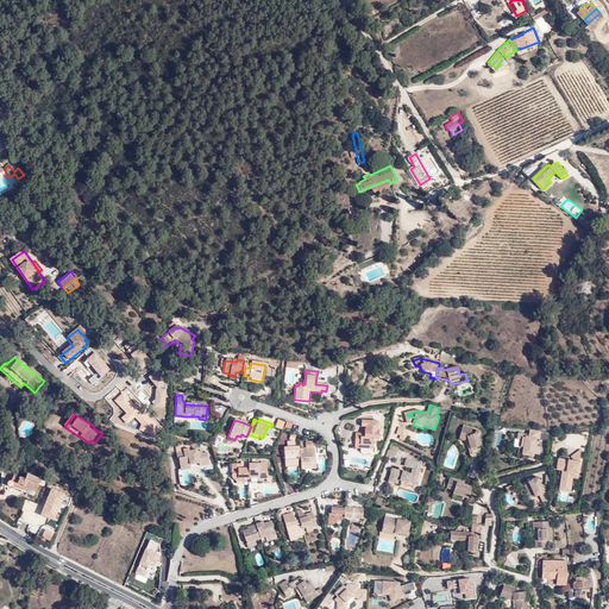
[(355,434),(355,447),(372,447),(372,441),(378,441),(380,431),(374,431),(374,422),(362,421),(360,428),(364,428),(364,435),(355,434)]
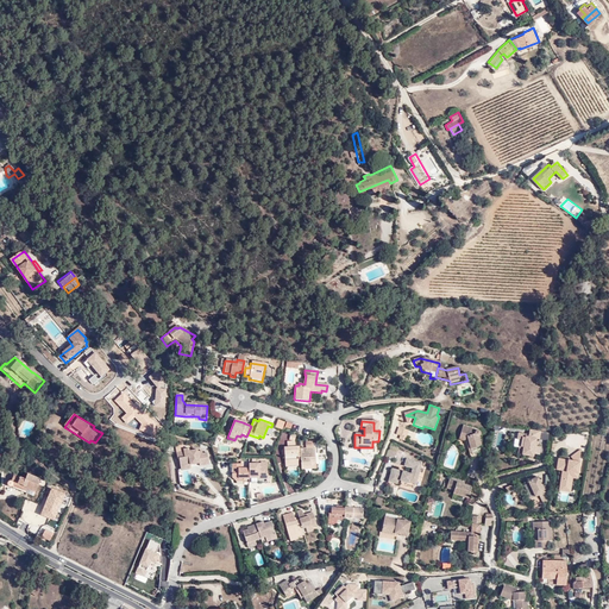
[(484,447),(483,440),(483,437),(483,433),(482,431),(464,426),(460,440),(470,443),(473,458),(481,457),(479,447),(484,447)]
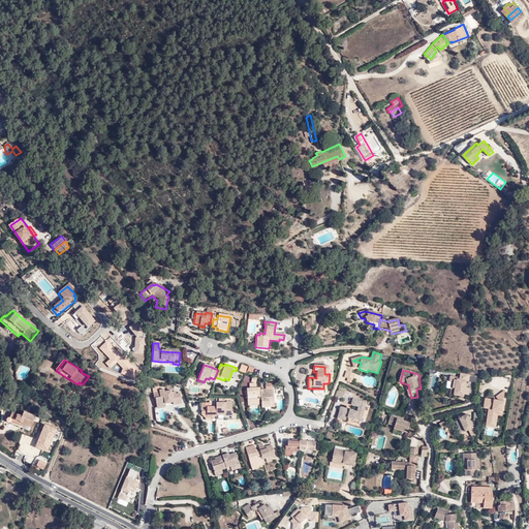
[(469,378),(470,372),(461,370),(461,375),(452,374),(450,378),(454,379),(453,386),(457,386),(456,392),(465,394),(465,392),(470,392),(471,385),(468,384),(466,384),(467,380),(467,378),(469,378)]
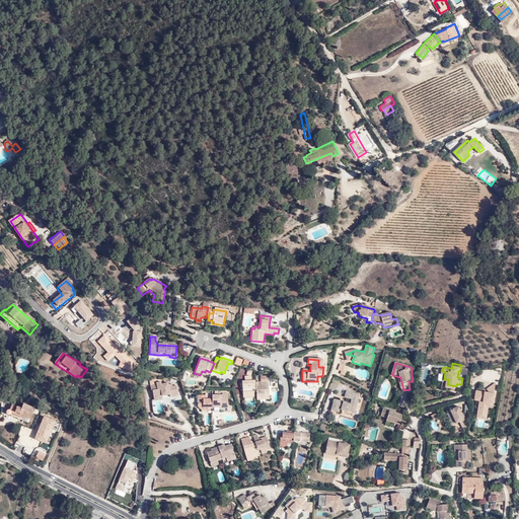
[(341,373),(347,375),(349,368),(340,366),(338,372),(341,373)]
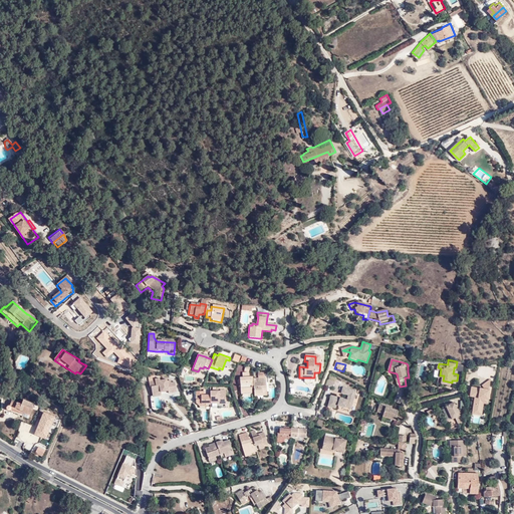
[(249,376),(242,377),(239,378),(240,394),(253,393),(252,382),(251,383),(250,376),(249,376)]
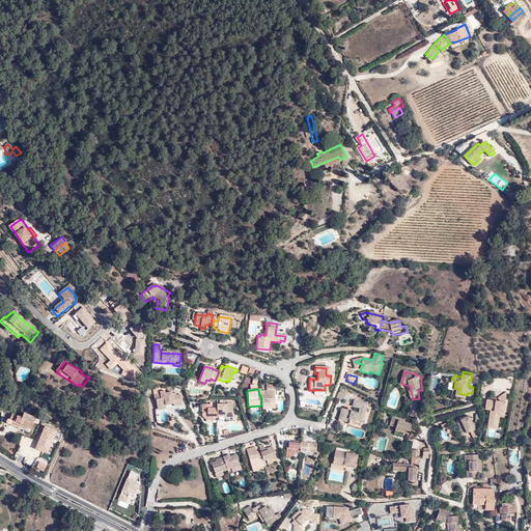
[(342,401),(346,393),(340,390),(336,398),(337,399),(342,401)]
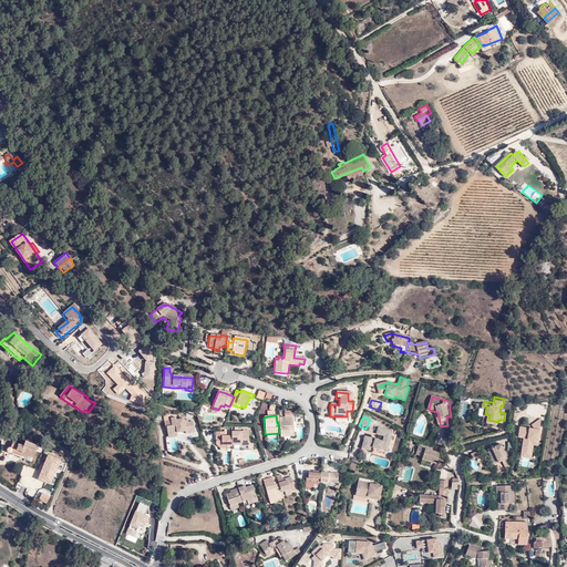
[(164,430),(166,429),(168,441),(176,439),(176,435),(186,434),(186,437),(194,435),(193,424),(188,424),(188,422),(184,422),(184,420),(176,422),(171,423),(169,421),(169,418),(162,419),(164,430)]
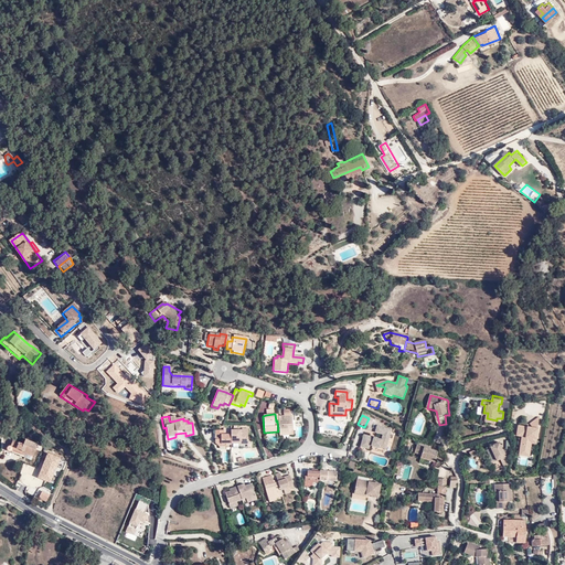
[(277,420),(278,432),(278,434),(278,435),(288,434),(288,430),(292,430),(292,425),(290,425),(290,422),(292,422),(291,416),(290,416),(283,416),(279,416),(279,420),(277,420)]
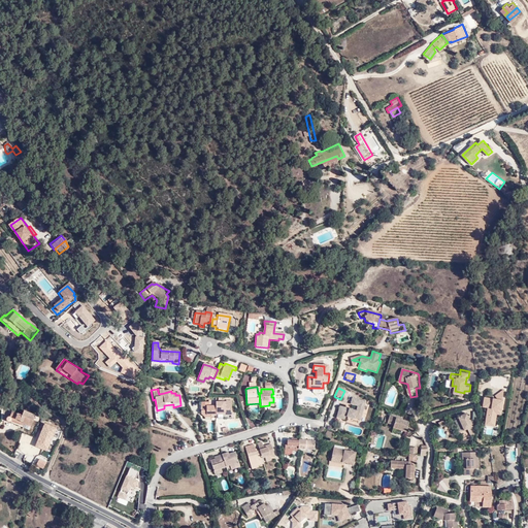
[(486,425),(495,427),(497,415),(500,416),(504,391),(502,390),(496,395),(498,400),(485,398),(483,407),(488,408),(486,425)]
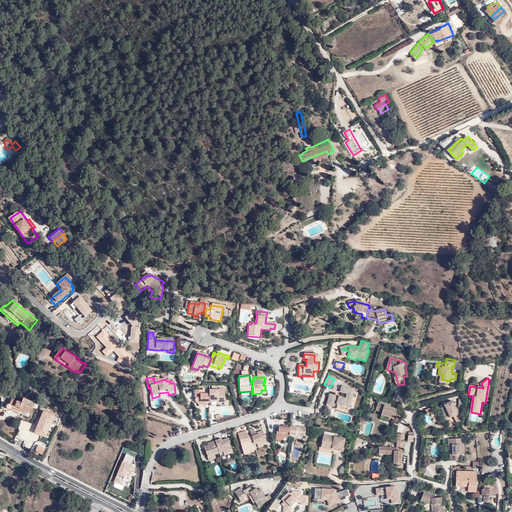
[(343,406),(349,408),(355,390),(341,386),(339,393),(345,395),(344,399),(329,394),(325,405),(333,408),(335,405),(343,407),(343,406)]
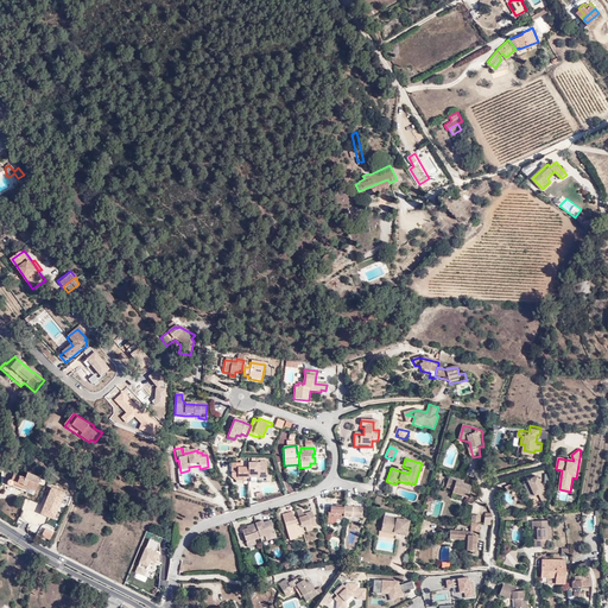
[(248,475),(248,468),(240,468),(240,463),(230,464),(230,479),(234,481),(236,482),(236,479),(242,480),(248,480),(248,475)]
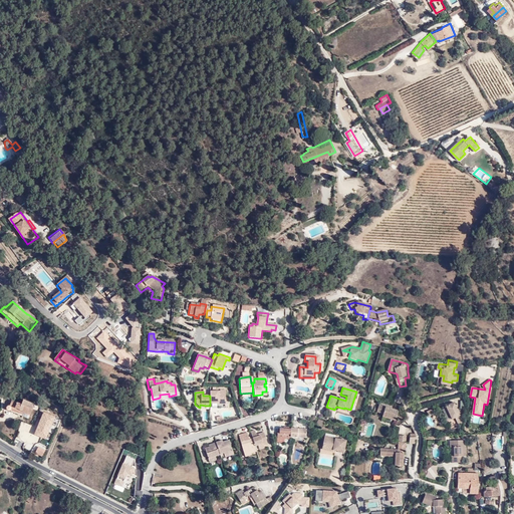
[(225,392),(210,392),(210,396),(210,402),(217,402),(217,406),(226,406),(225,392)]
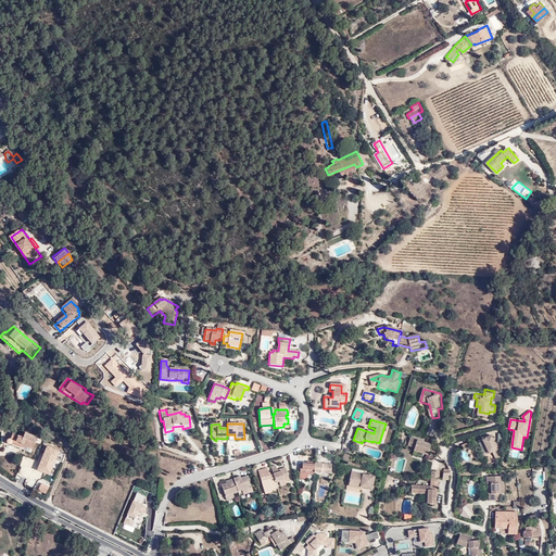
[(26,443),(33,446),(37,436),(26,431),(24,436),(13,431),(11,437),(10,437),(9,437),(8,437),(8,438),(7,439),(7,440),(8,441),(9,443),(11,442),(12,442),(12,441),(13,440),(21,443),(22,442),(26,443)]
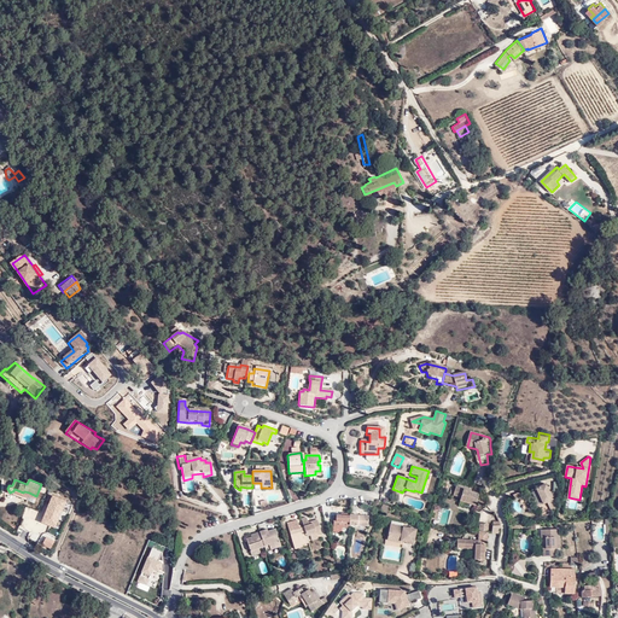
[(546,483),(537,487),(544,502),(547,501),(551,509),(558,506),(546,483)]
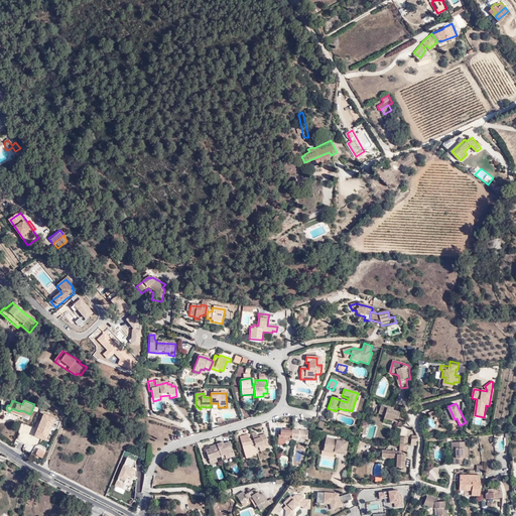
[(384,419),(398,423),(401,413),(382,407),(379,414),(385,416),(384,419)]
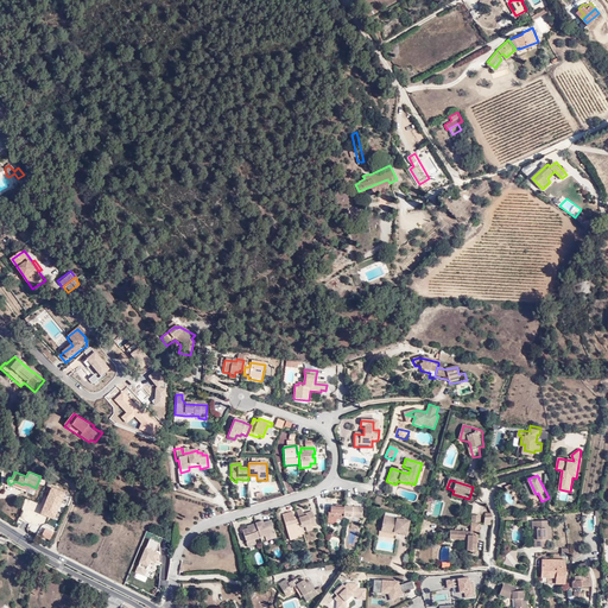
[(328,519),(344,520),(344,518),(346,506),(346,505),(339,505),(339,507),(336,506),(331,506),(330,513),(328,513),(328,519)]
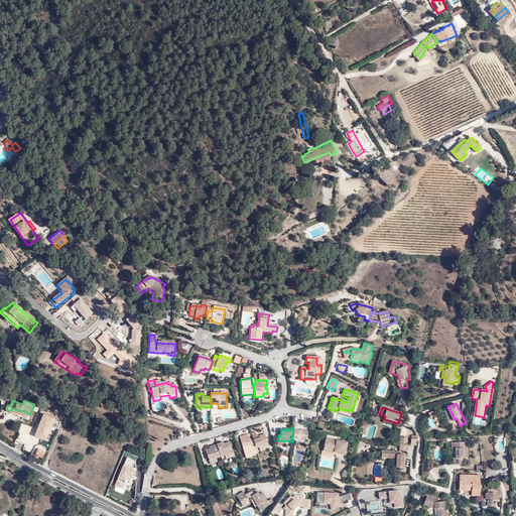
[(308,430),(293,429),(292,439),(307,439),(308,430)]
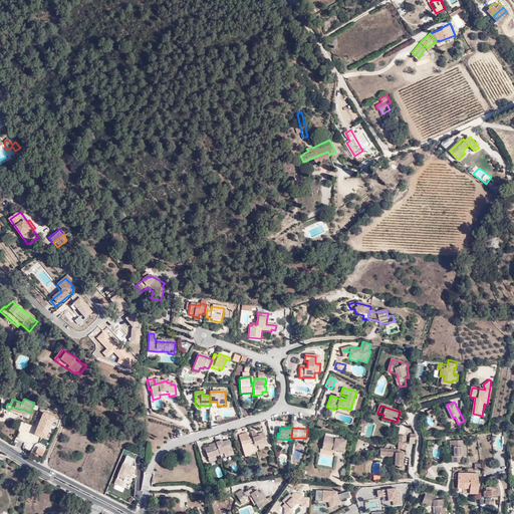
[(239,435),(241,442),(245,455),(252,453),(253,454),(258,452),(257,449),(259,448),(260,450),(266,449),(265,445),(265,444),(264,441),(267,440),(265,433),(257,435),(256,431),(251,432),(253,438),(250,440),(247,432),(239,435)]
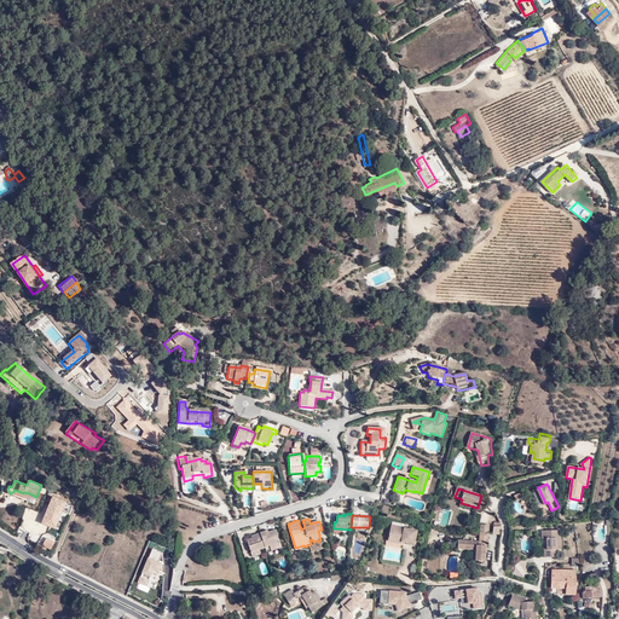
[(393,528),(392,539),(403,542),(403,544),(417,548),(420,532),(405,530),(393,528)]
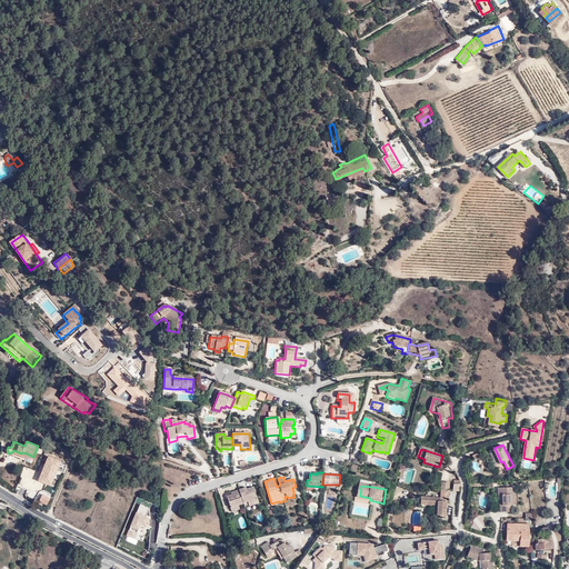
[(258,500),(255,487),(248,489),(246,490),(245,488),(239,490),(245,505),(258,500)]
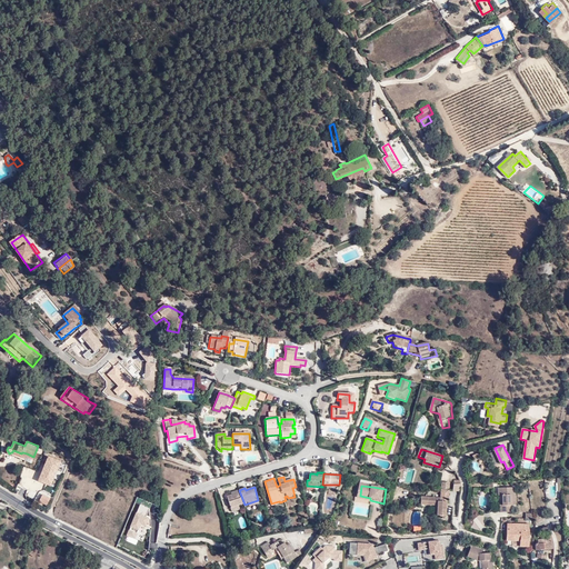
[(447,498),(449,498),(450,488),(440,487),(440,496),(420,495),(420,503),(437,505),(436,513),(446,515),(447,498)]
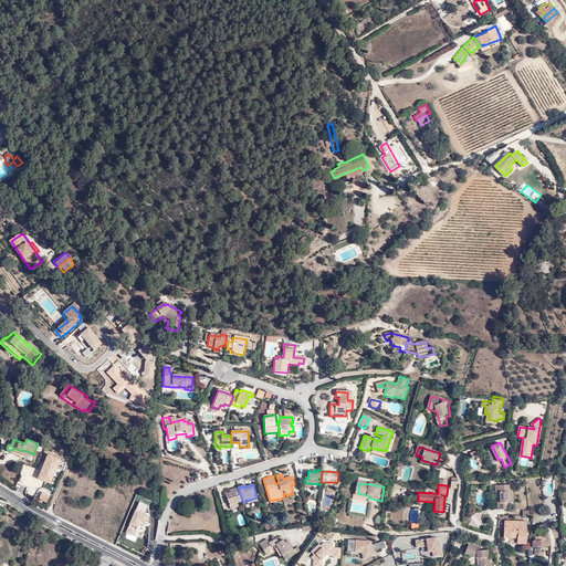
[(510,503),(515,503),(515,485),(498,486),(498,494),(501,494),(501,499),(499,500),(500,512),(511,511),(510,503)]
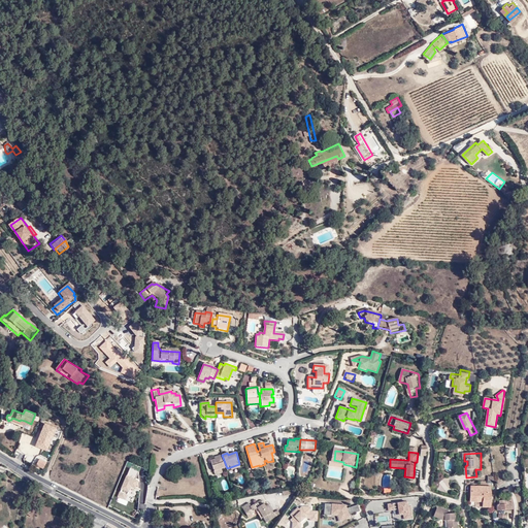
[(215,472),(222,470),(227,468),(222,455),(218,456),(218,458),(216,459),(211,461),(215,472)]
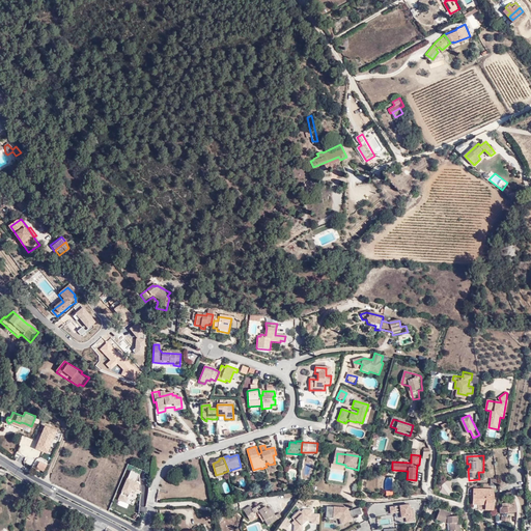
[(34,469),(43,473),(46,467),(37,463),(34,469)]
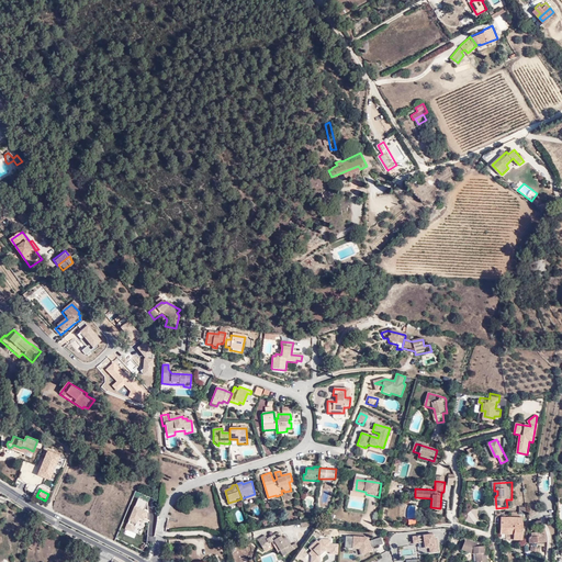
[(506,517),(506,530),(506,535),(506,539),(524,540),(523,517),(506,517)]
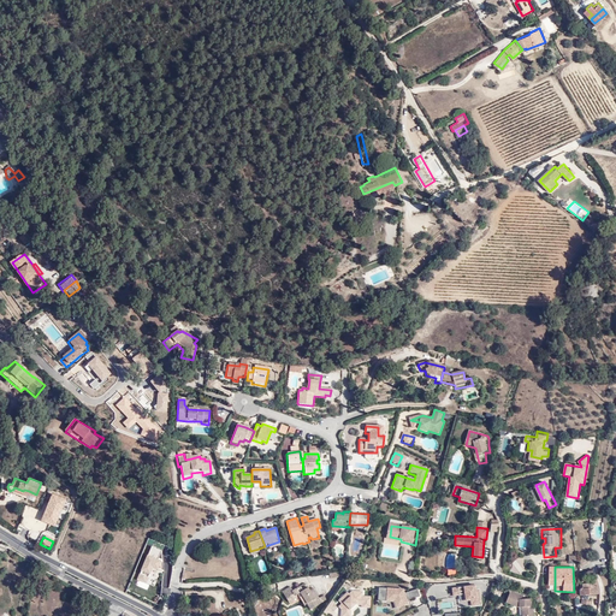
[(600,585),(597,585),(597,582),(585,584),(585,588),(582,590),(582,594),(602,593),(600,585)]
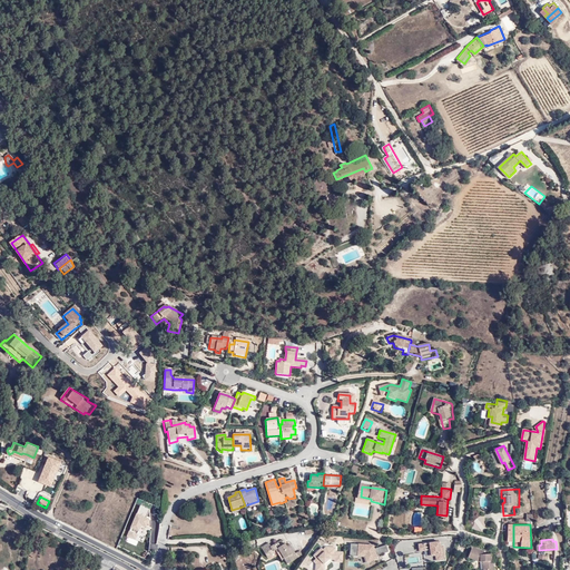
[(442,546),(441,541),(420,544),(421,550),(430,549),(432,549),(433,556),(438,554),(438,560),(446,559),(444,546),(442,546)]
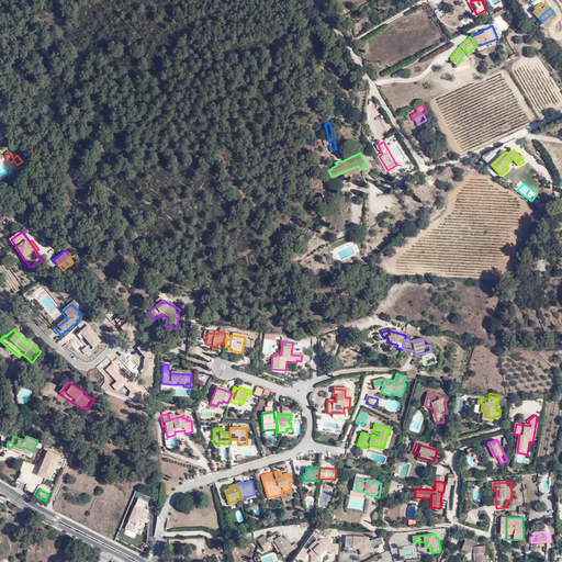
[(294,543),(291,546),(289,547),(283,539),(280,535),(276,538),(273,536),(268,539),(266,536),(257,541),(265,551),(272,546),(277,551),(280,549),(285,557),(298,548),(294,543)]
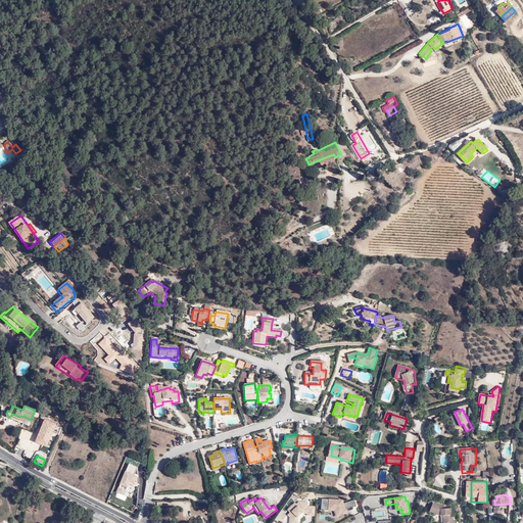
[(358,506),(355,500),(345,503),(344,500),(323,498),(322,510),(329,510),(334,510),(334,509),(339,510),(341,515),(344,514),(348,513),(346,509),(346,508),(350,507),(350,508),(358,506)]
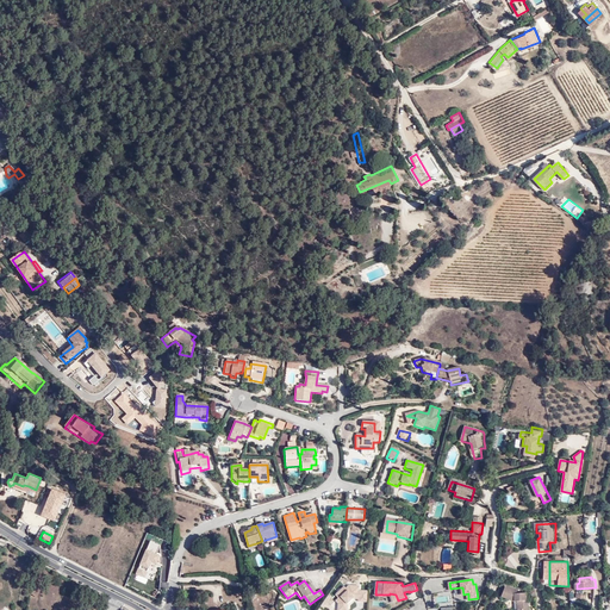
[(517,587),(505,584),(500,596),(512,601),(516,601),(516,609),(527,609),(527,592),(517,592),(517,587)]
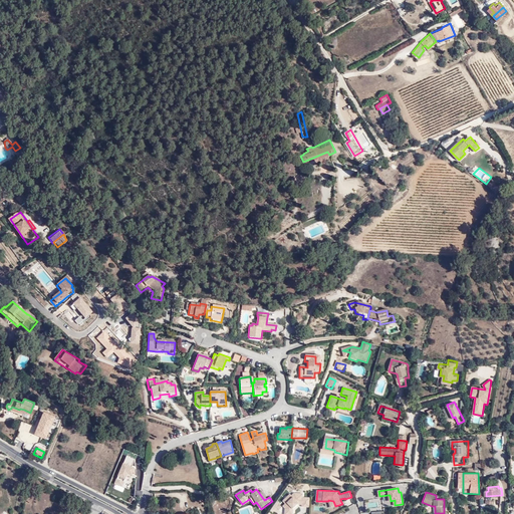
[(302,507),(310,507),(310,497),(303,497),(304,493),(295,493),(292,496),(290,494),(283,501),(286,504),(284,506),(286,508),(285,513),(293,513),(294,507),(297,504),(302,505),(302,507)]
